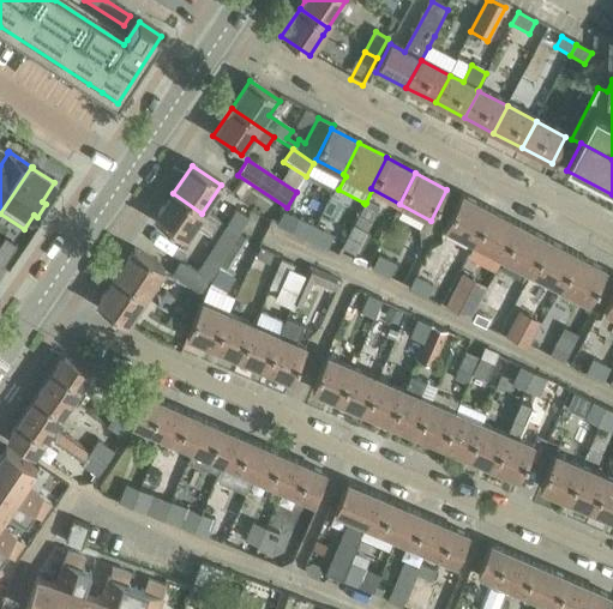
[(202,213),(173,193),(155,221),(184,240),(193,225),(214,239),(221,225),(215,221),(202,213)]
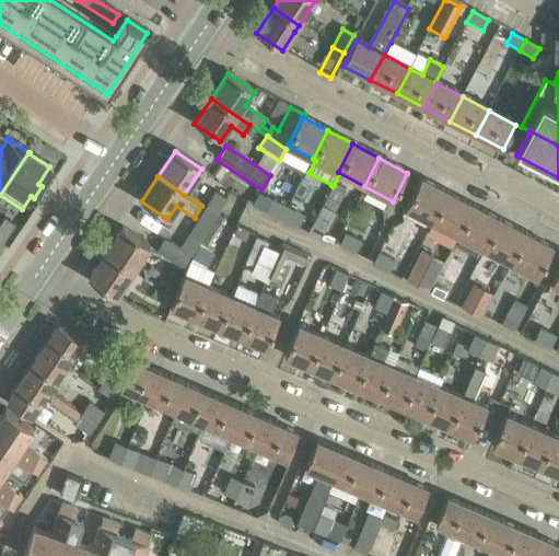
[(406,208),(431,221),(446,193),(421,180),(406,208)]
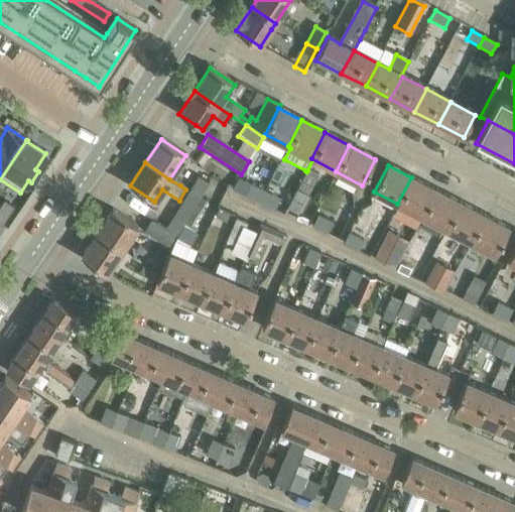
[(286,208),(297,214),(317,175),(307,170),(306,171),(305,170),(286,208)]
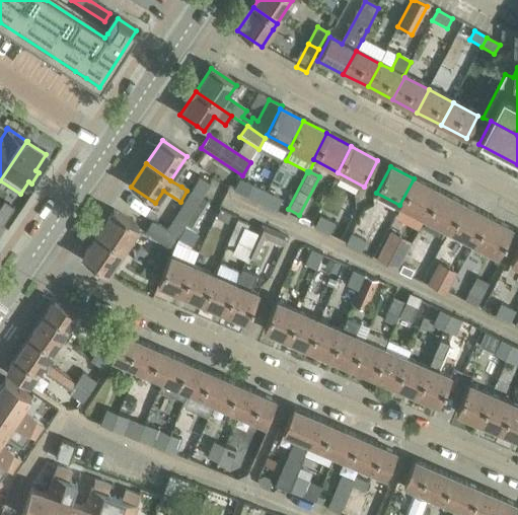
[(200,178),(192,193),(203,199),(210,186),(200,178)]
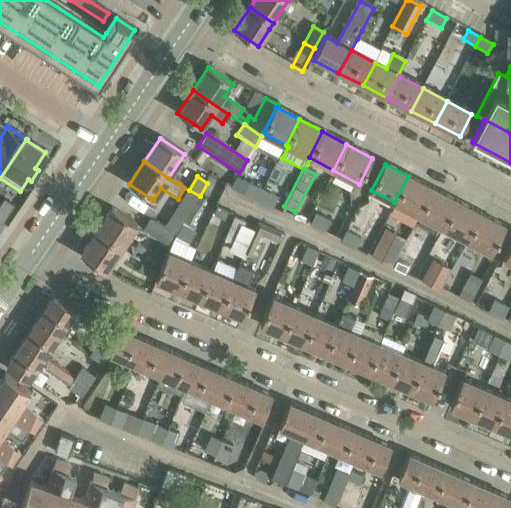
[(394,202),(418,215),(431,189),(408,176),(394,202)]
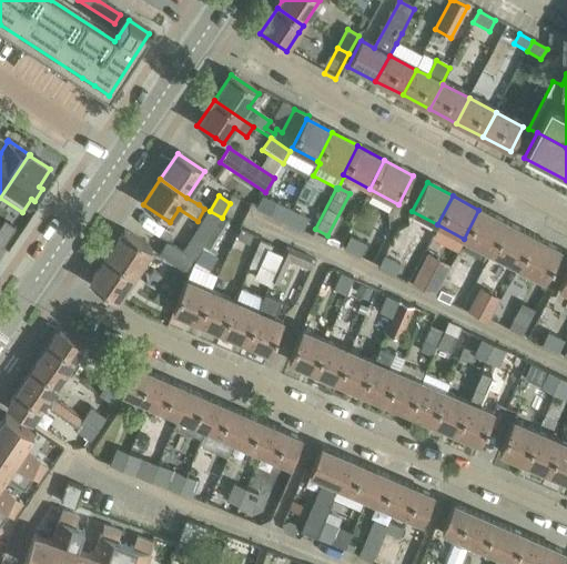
[(286,224),(293,212),(276,204),(271,217),(286,224)]
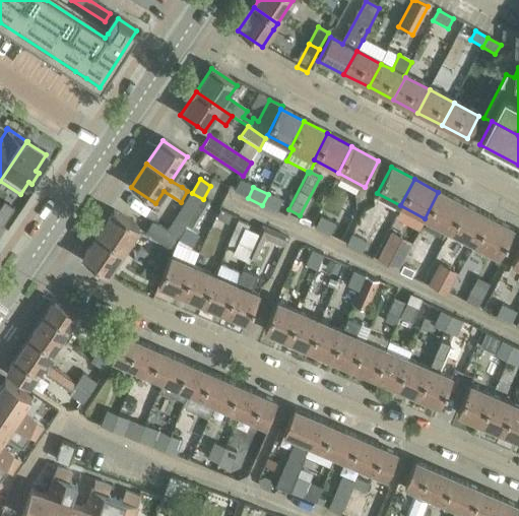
[(425,218),(449,231),(462,204),(438,192),(425,218)]
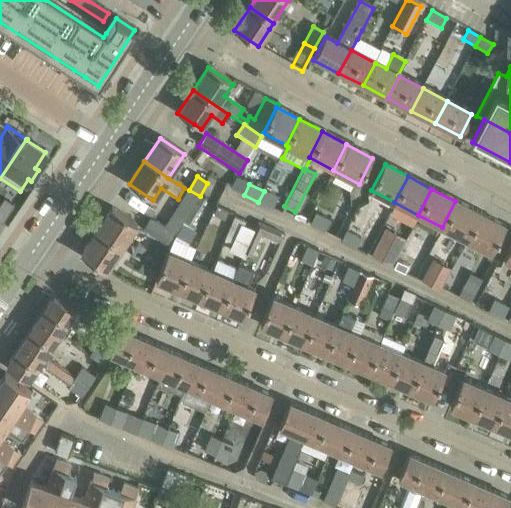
[(264,191),(258,202),(273,209),(278,198),(264,191)]
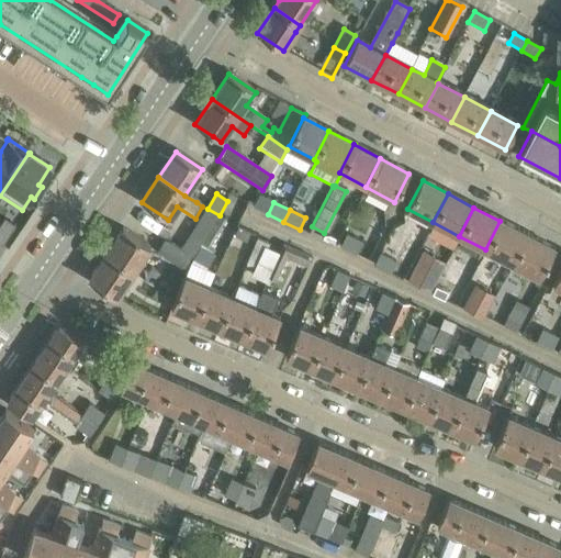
[(219,215),(202,244),(210,247),(226,220),(219,215)]
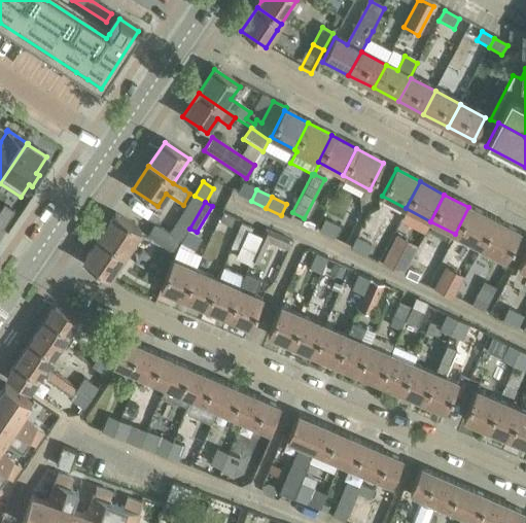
[(455,234),(480,247),(493,220),(468,207),(455,234)]
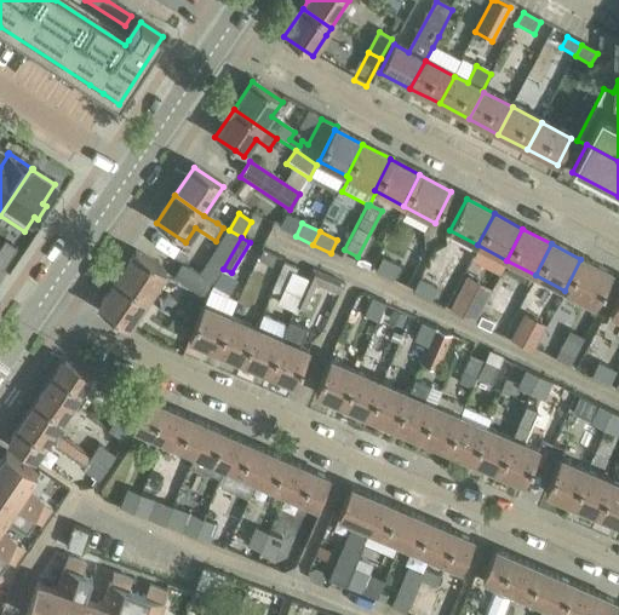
[(258,260),(271,266),(275,257),(263,251),(258,260)]
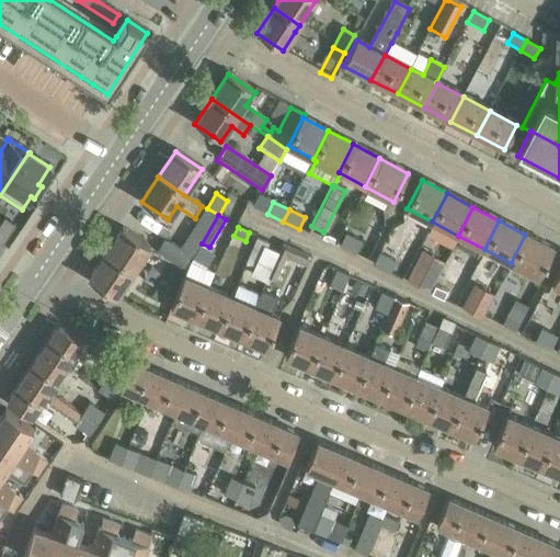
[(123,229),(105,254),(133,273),(140,261),(149,248),(140,241),(123,229)]
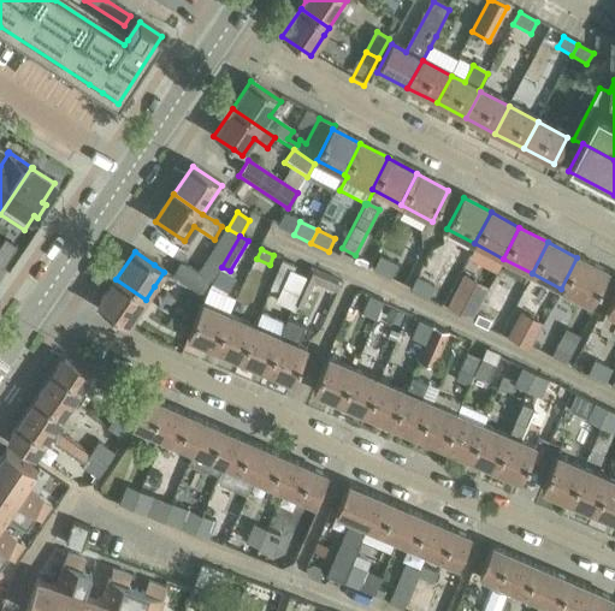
[(398,265),(380,255),(373,272),(391,280),(398,265)]
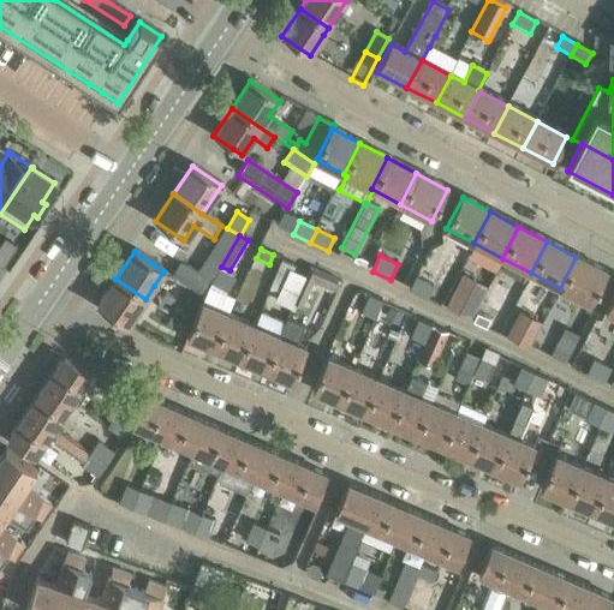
[(209,257),(198,273),(212,281),(218,271),(222,265),(209,257)]
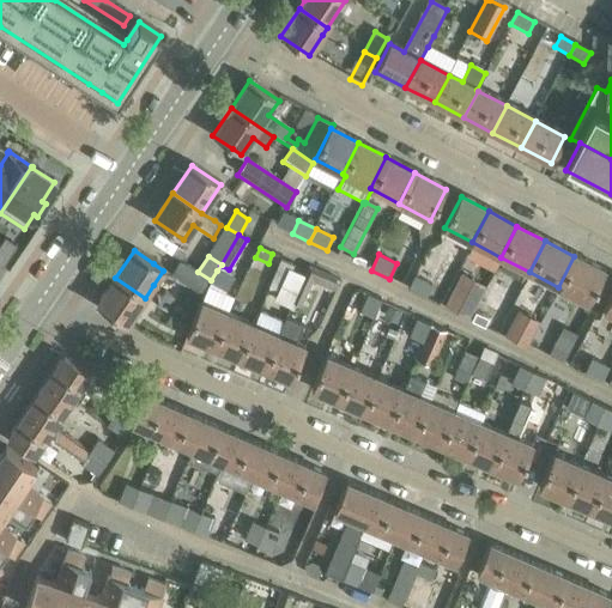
[(574,256),(558,287),(589,303),(605,272),(574,256)]
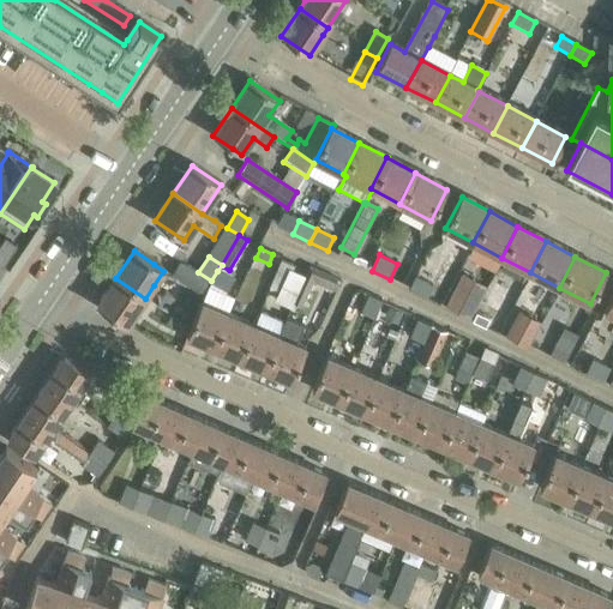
[(198,294),(204,296),(208,288),(210,283),(211,281),(208,279),(206,281),(180,263),(170,277),(197,295),(198,294)]
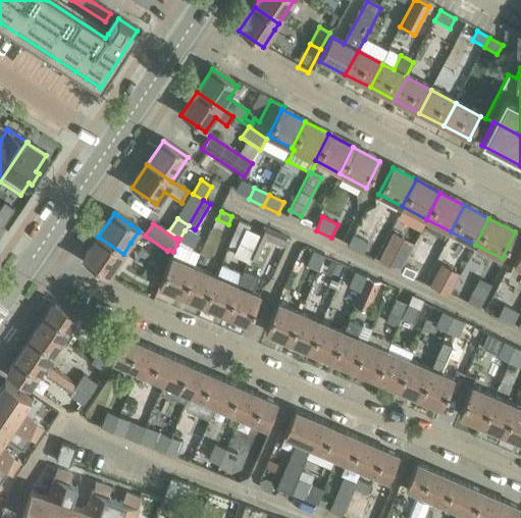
[(262,228),(259,236),(249,259),(258,263),(268,242),(285,249),(290,240),(262,228)]
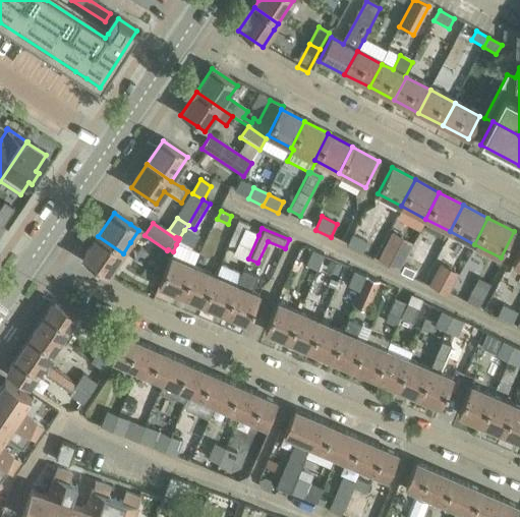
[(246,264),(248,259),(258,235),(244,229),(232,256),(246,264)]
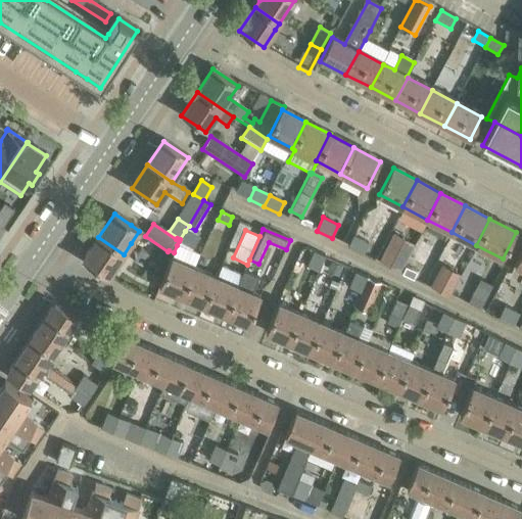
[(179,241),(177,245),(193,252),(199,239),(185,231),(180,239),(179,241)]
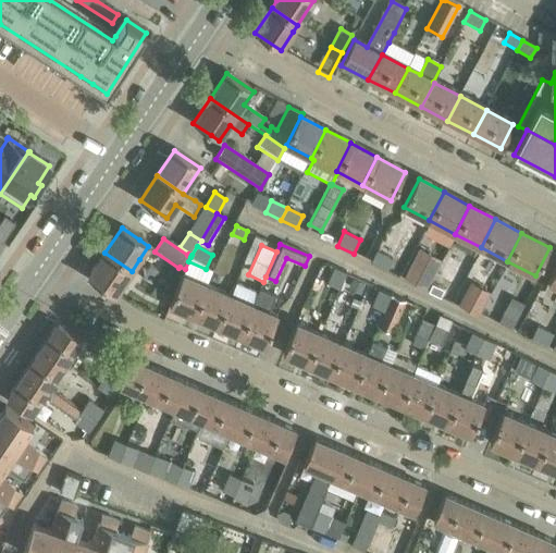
[(132,271),(104,253),(88,278),(114,296),(132,271)]
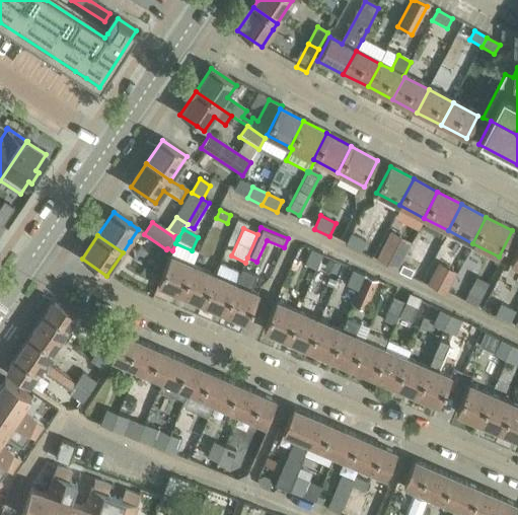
[(352,235),(346,247),(359,254),(365,242),(352,235)]
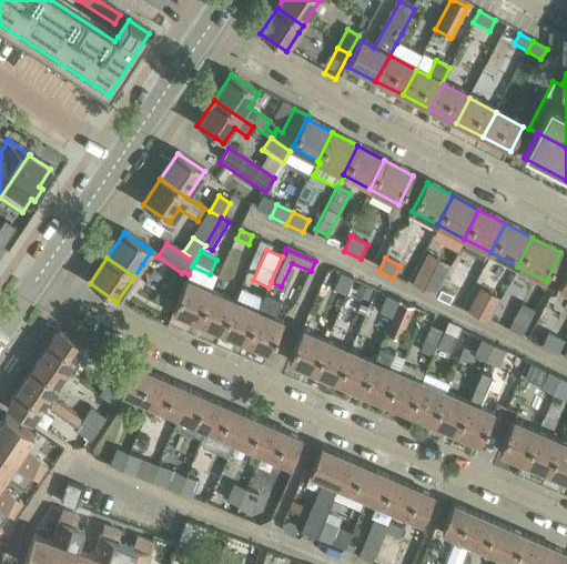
[(412,284),(435,296),(448,271),(424,259),(412,284)]
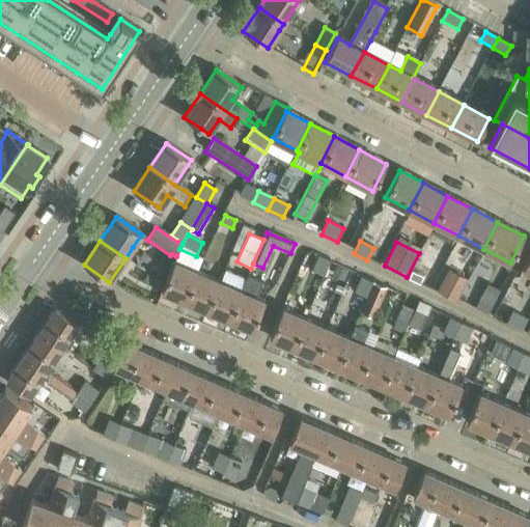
[(419,268),(430,274),(442,250),(430,244),(419,268)]
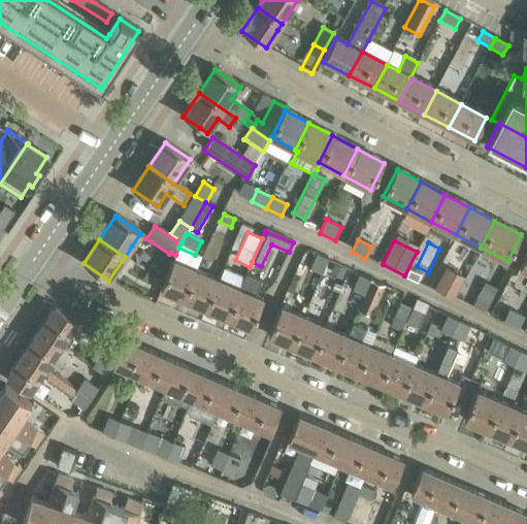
[(141,253),(134,263),(145,270),(145,269),(153,260),(141,253)]
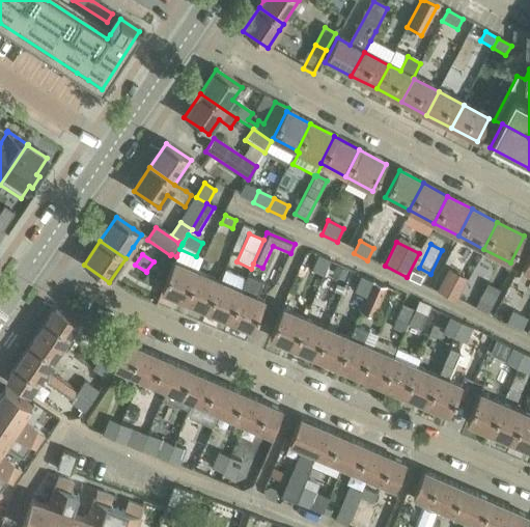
[(318,256),(312,272),(325,277),(331,261),(318,256)]
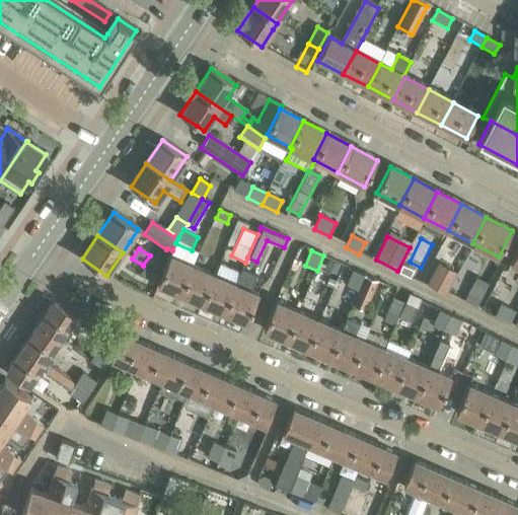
[(158,285),(180,295),(192,269),(169,259),(158,285)]
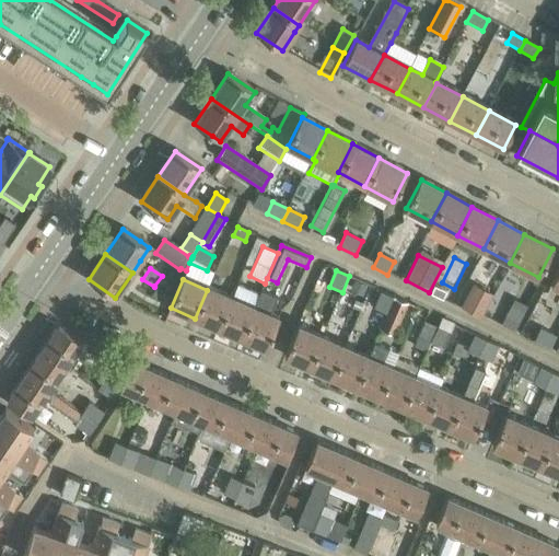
[(461,308),(481,317),(493,294),(473,284),(461,308)]
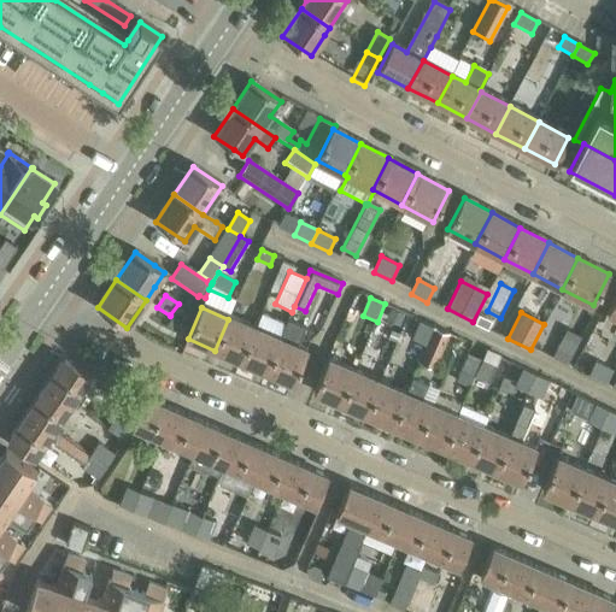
[(172,318),(166,327),(185,339),(191,330),(172,318)]
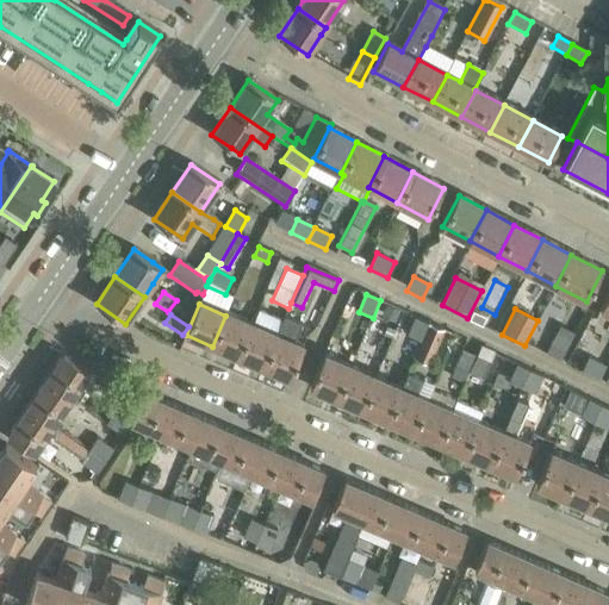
[(212,347),(237,357),(252,326),(225,316),(212,347)]
